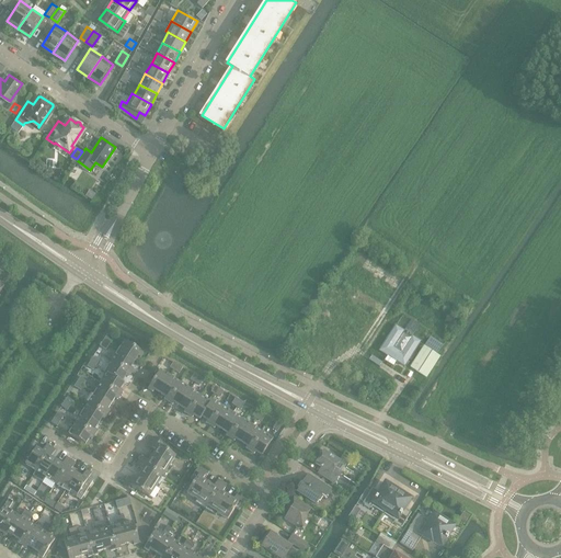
[(39,317),(50,325),(57,315),(46,307),(39,317)]
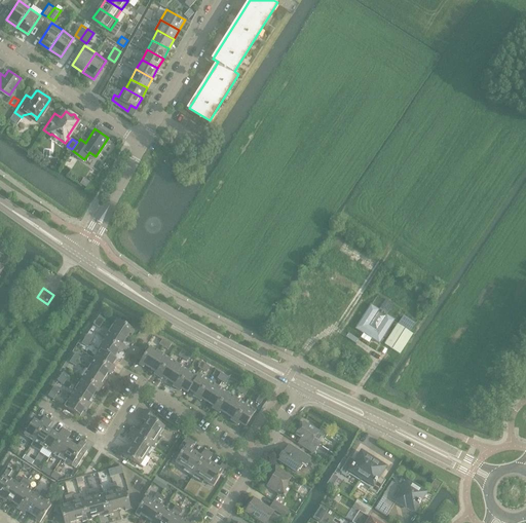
[(372,303),(357,326),(364,331),(361,336),(369,341),(372,336),(380,342),(396,319),(387,313),(378,328),(370,324),(380,308),(372,303)]
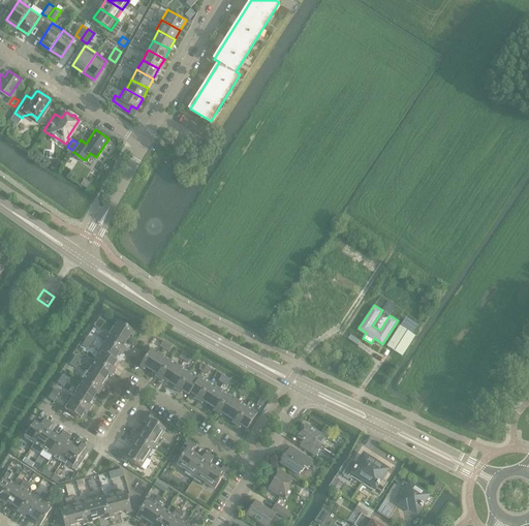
[(415,334),(412,333),(415,328),(417,329),(419,327),(405,316),(400,325),(399,323),(385,344),(402,354),(415,334)]
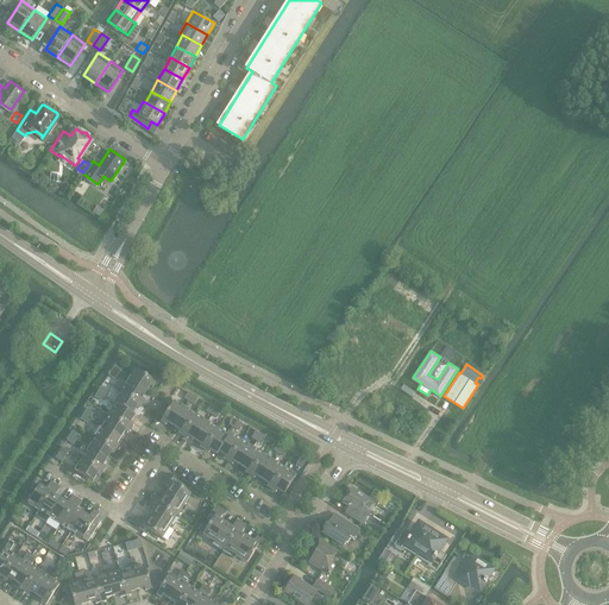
[(156,380),(136,367),(129,379),(146,390),(150,384),(154,386),(156,380)]
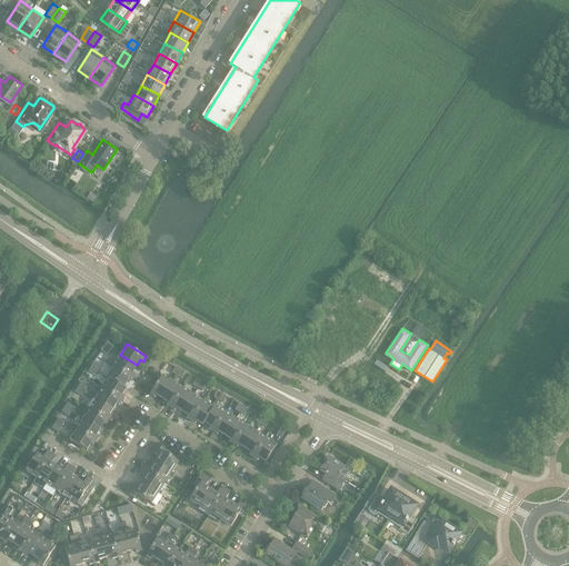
[(137,365),(120,355),(113,365),(133,377),(136,373),(133,370),(137,365)]
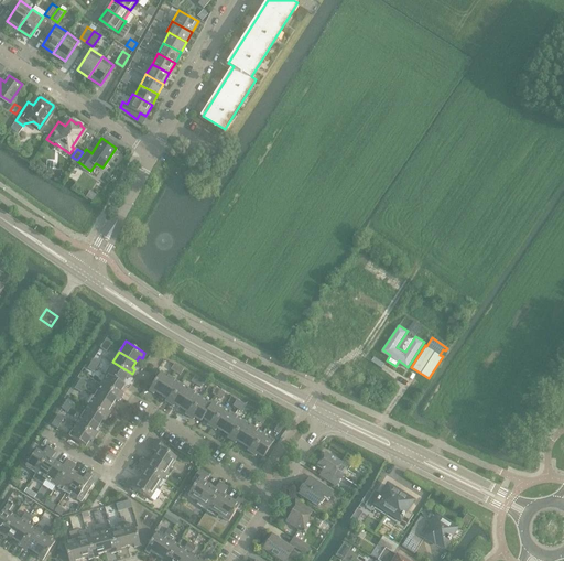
[(132,374),(112,362),(106,371),(108,374),(109,374),(122,383),(127,376),(129,378),(132,374)]
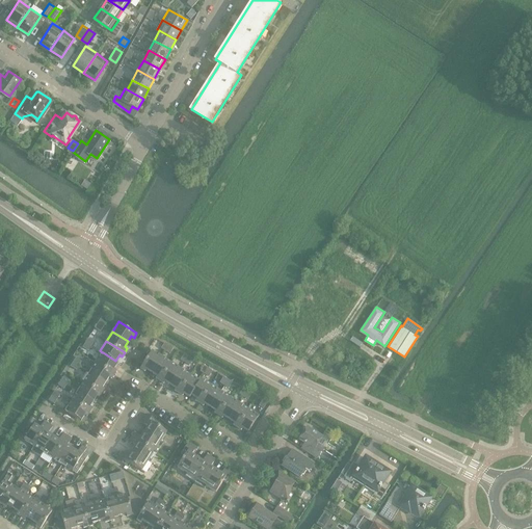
[(162,355),(153,349),(141,367),(145,370),(147,367),(153,371),(162,355)]
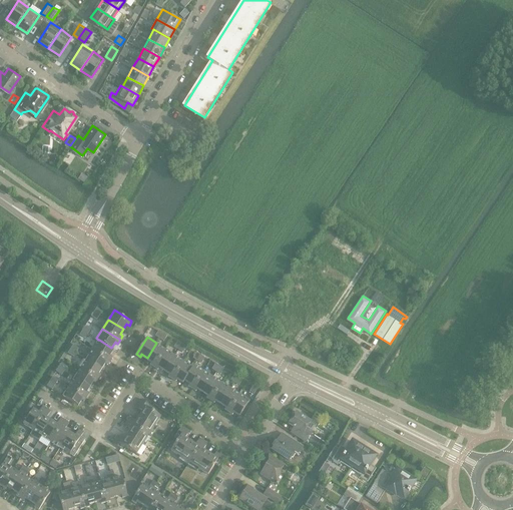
[(111,348),(99,340),(98,340),(93,349),(110,360),(112,356),(110,355),(114,349),(111,348)]
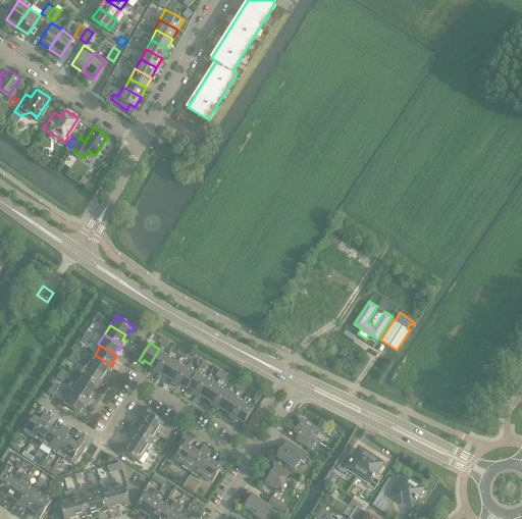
[(81,352),(74,349),(71,353),(77,357),(81,352)]
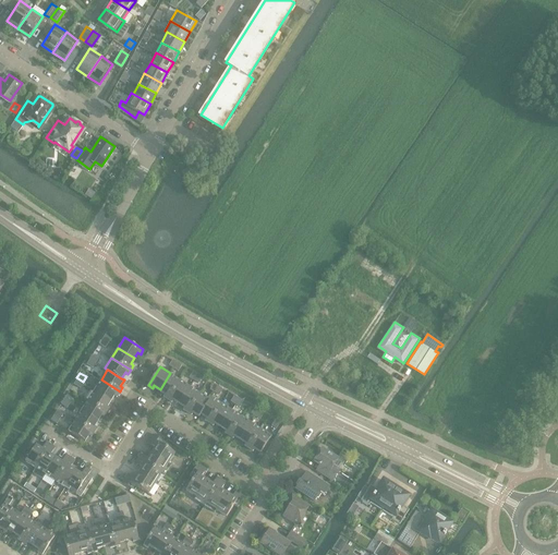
[(180,378),(170,373),(160,389),(166,393),(164,395),(168,398),(180,378)]
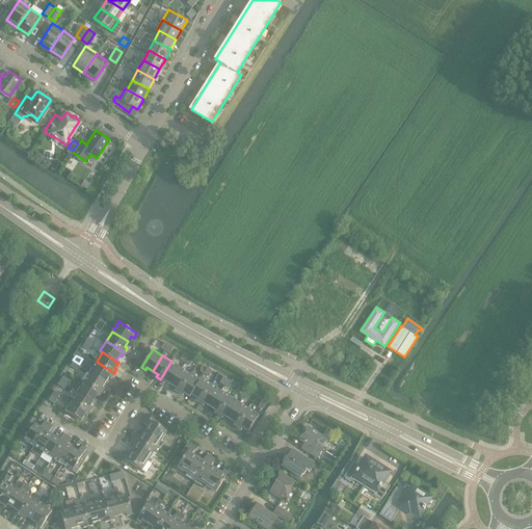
[(79,364),(73,360),(70,364),(76,368),(79,364)]
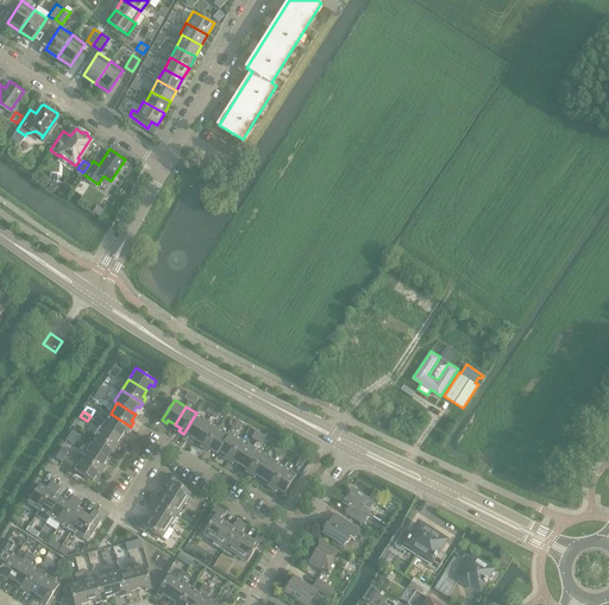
[(207,420),(196,413),(183,434),(188,436),(189,434),(196,438),(207,420)]
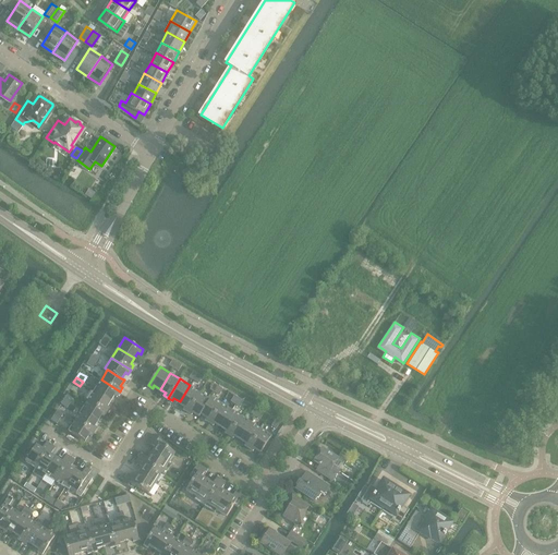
[(120,391),(101,379),(95,389),(111,400),(114,394),(117,396),(120,391)]
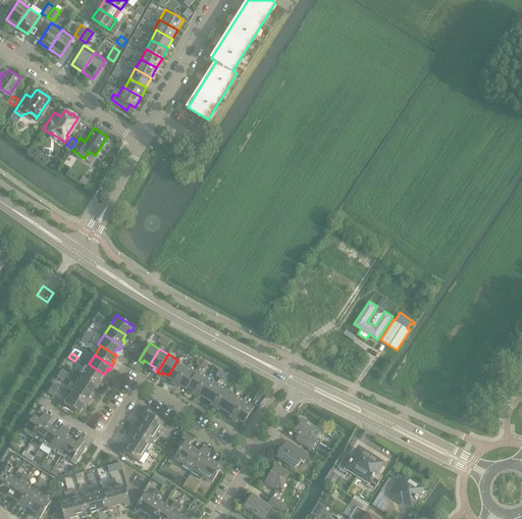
[(188,366),(177,360),(168,375),(173,379),(171,381),(176,383),(188,366)]
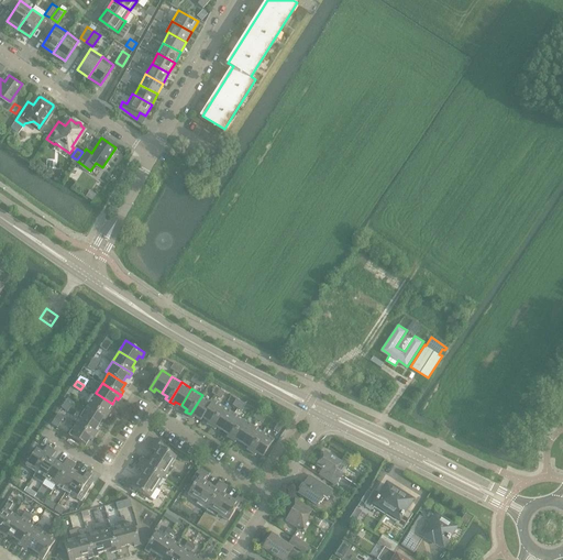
[(112,404),(96,393),(89,403),(108,415),(111,410),(109,409),(112,404)]
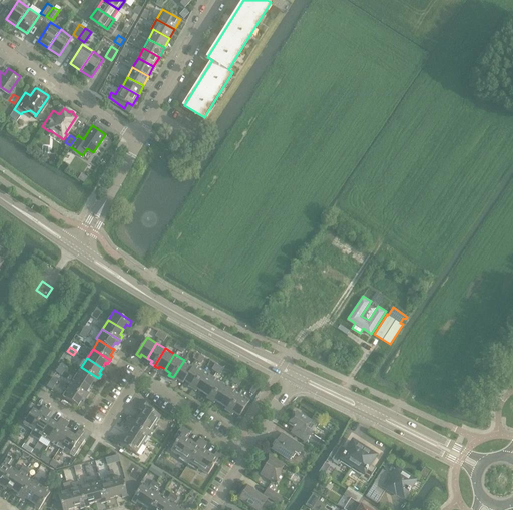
[(193,366),(184,360),(173,377),(177,380),(178,378),(184,381),(185,379),(193,366)]
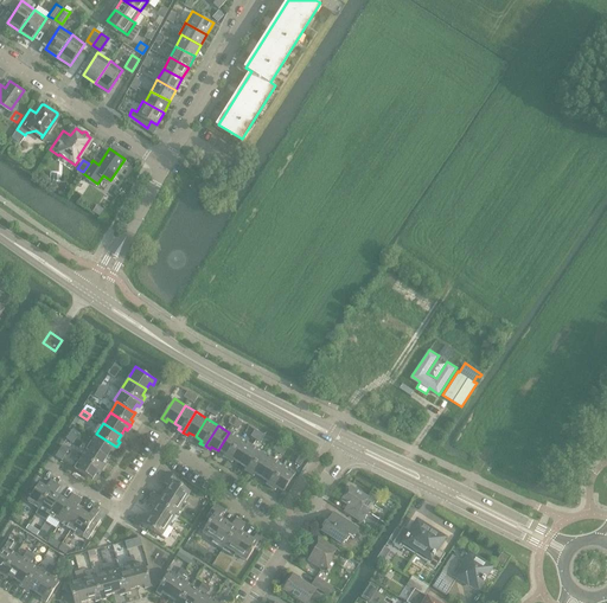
[(242,437),(230,430),(229,432),(219,448),(225,453),(223,455),(228,457),(242,437)]
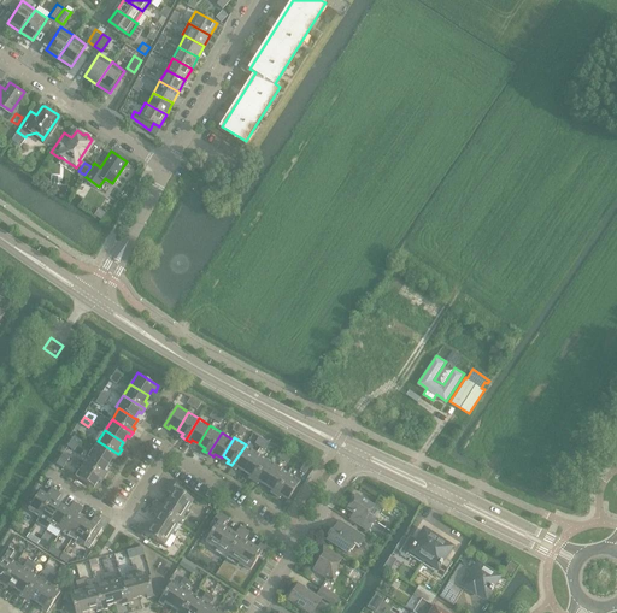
[(118,454),(98,441),(90,452),(109,464),(113,458),(116,459),(118,454)]
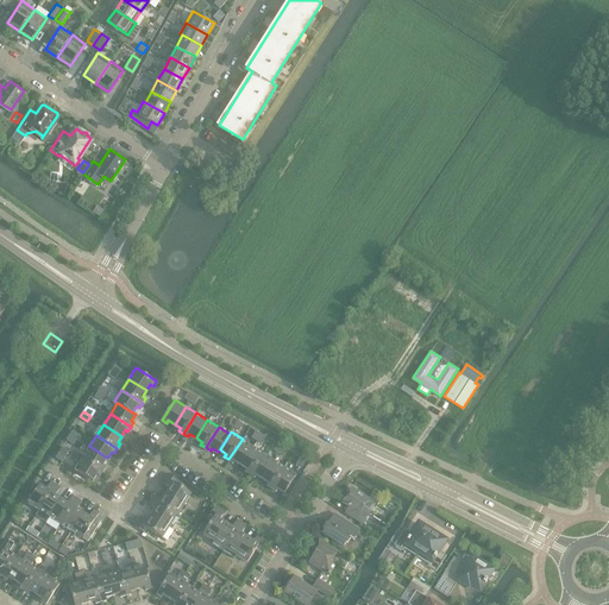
[(253,446),(243,439),(228,459),(233,462),(236,460),(242,464),(253,446)]
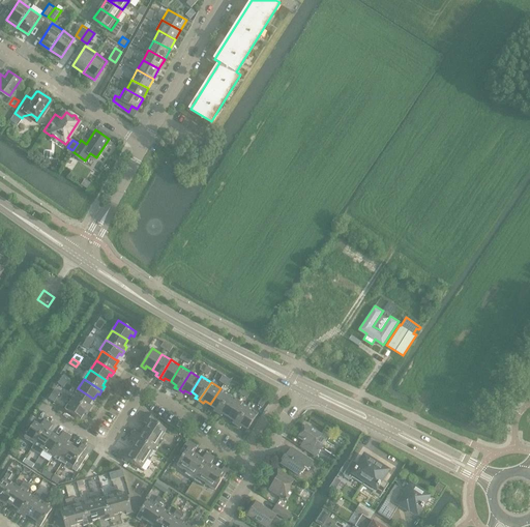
[(93,399),(78,388),(71,398),(89,409),(92,405),(90,404),(93,399)]
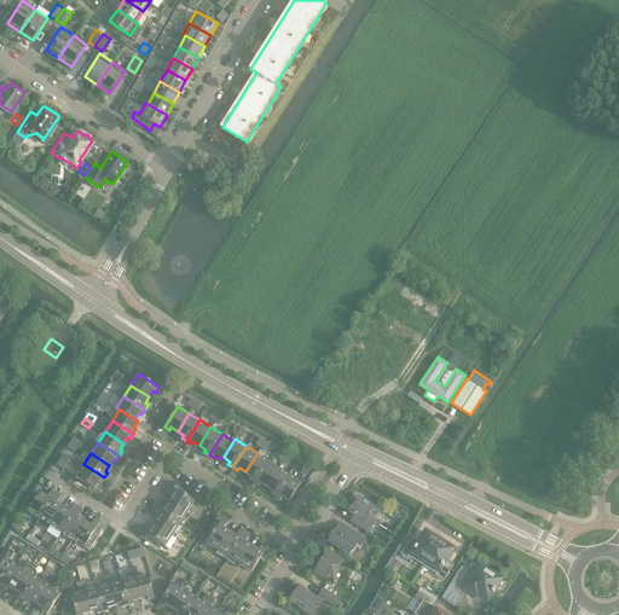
[(268,460),(258,453),(246,471),(252,475),(250,477),(255,481),(268,460)]
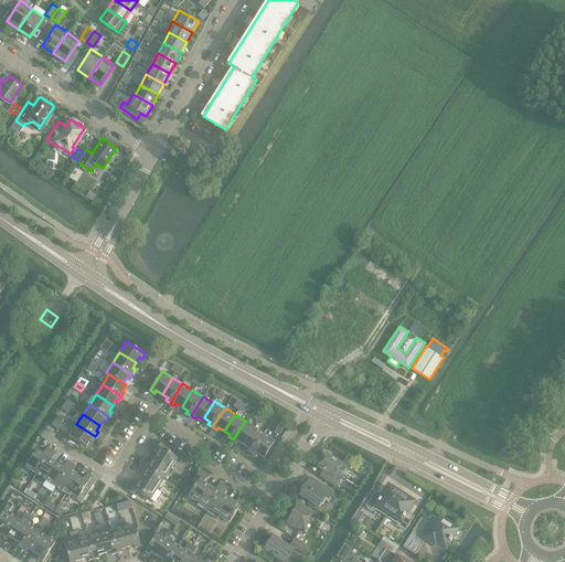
[(255,427),(245,421),(233,439),(237,443),(238,439),(244,444),(255,427)]
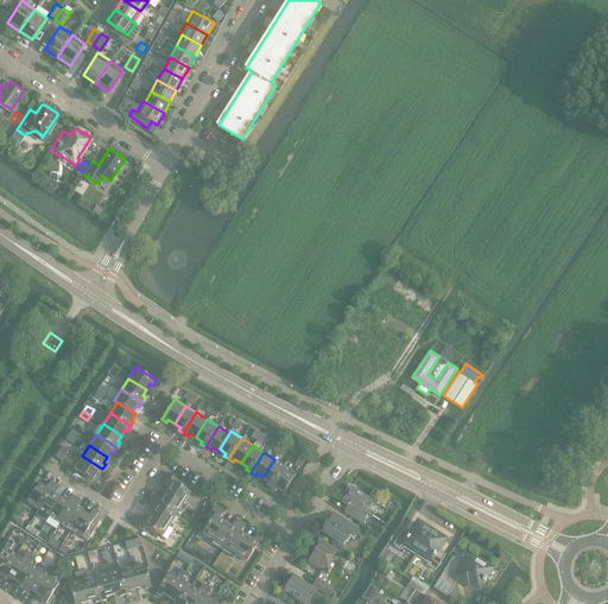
[(102,469),(82,456),(75,466),(93,478),(97,472),(100,474),(102,469)]
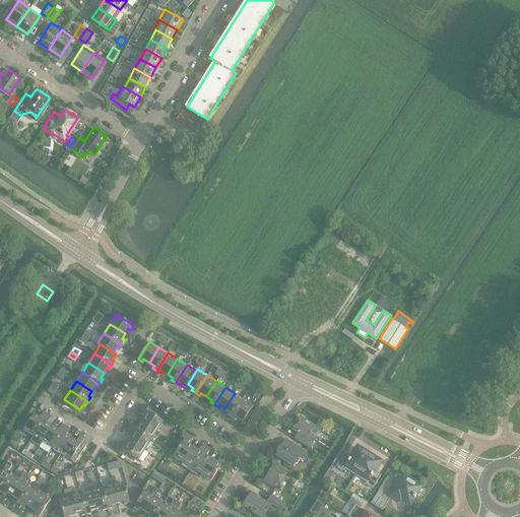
[(244,398),(235,393),(224,408),(230,411),(229,413),(233,416),(244,398)]
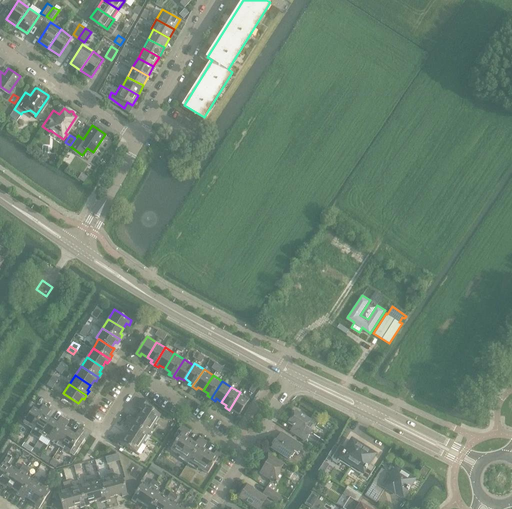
[(249,399),(240,392),(229,410),(233,412),(234,410),(240,414),(249,399)]
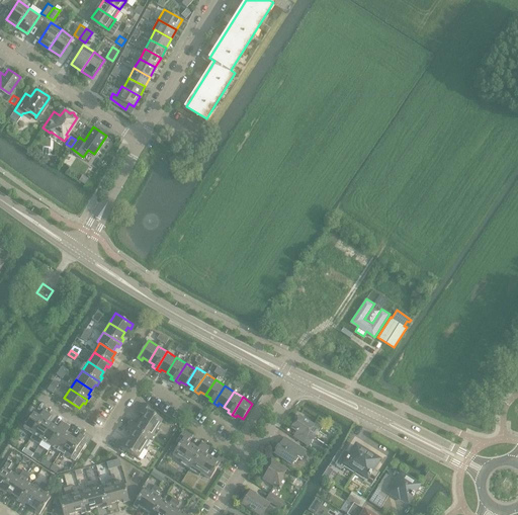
[(163,419),(153,412),(155,409),(143,402),(138,409),(145,413),(142,419),(157,428),(163,419)]
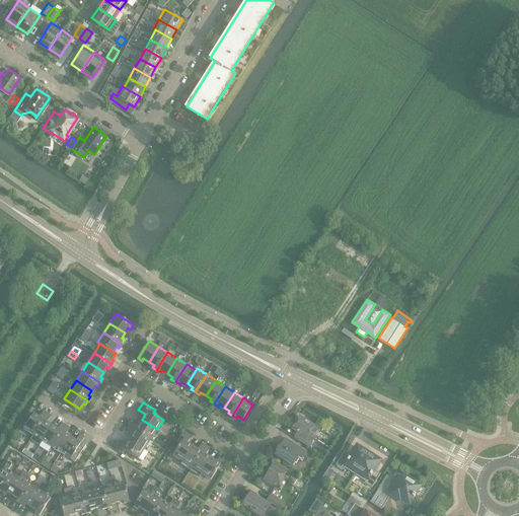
[(48,412),(44,409),(40,416),(33,412),(23,428),(33,434),(48,412)]
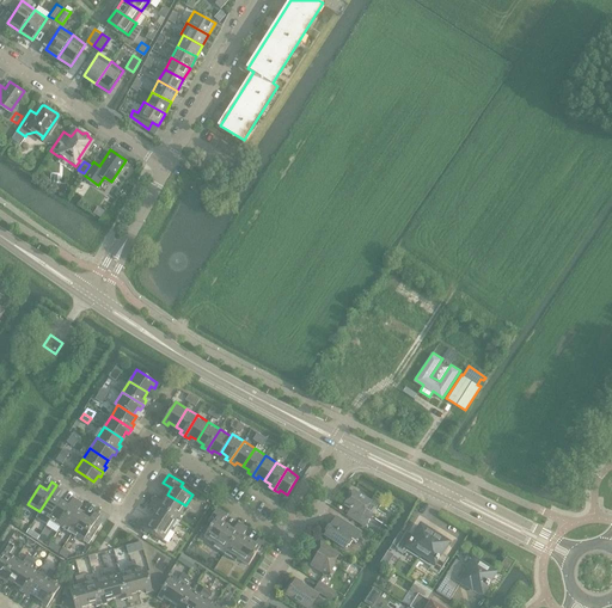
[(40,511),(37,515),(48,522),(50,519),(62,499),(56,496),(61,487),(56,485),(40,511)]
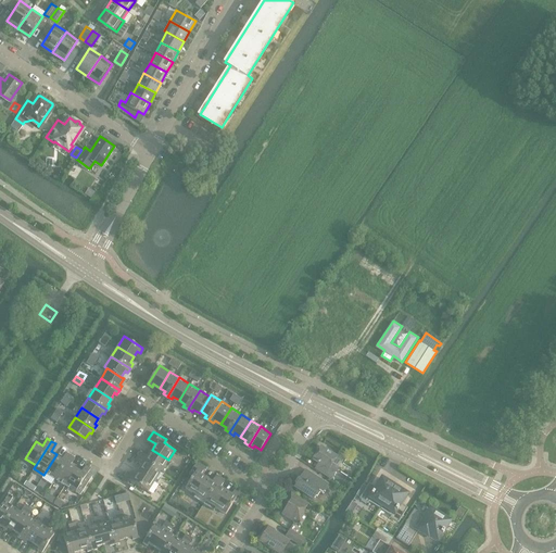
[(338,466),(332,462),(338,454),(321,444),(313,457),(321,464),(318,468),(331,477),(338,466)]
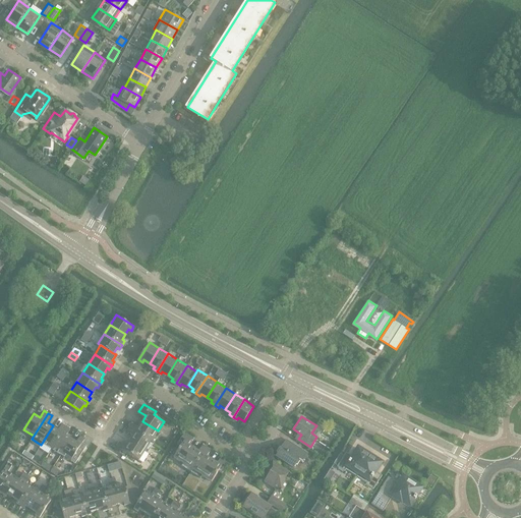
[(158,430),(142,421),(138,426),(132,422),(129,426),(152,441),(158,430)]
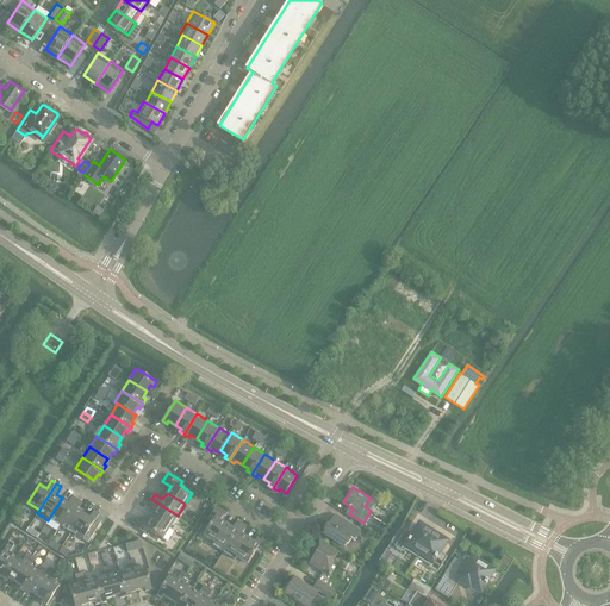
[(78,497),(74,494),(68,503),(62,498),(50,517),(61,523),(78,497)]
